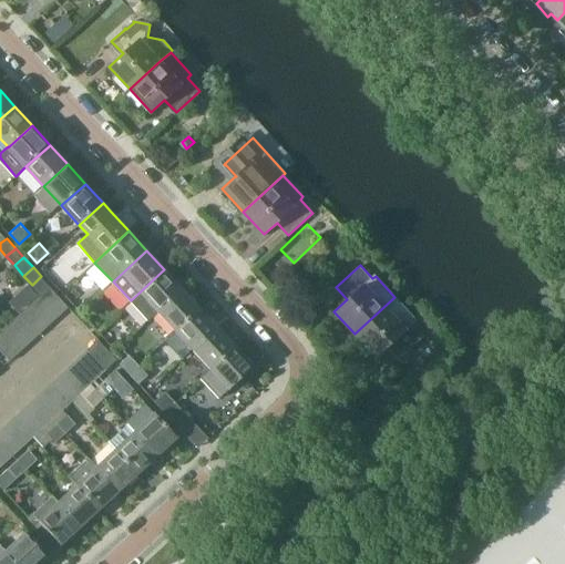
[(182,289),(164,269),(131,300),(149,320),(158,310),(182,289)]
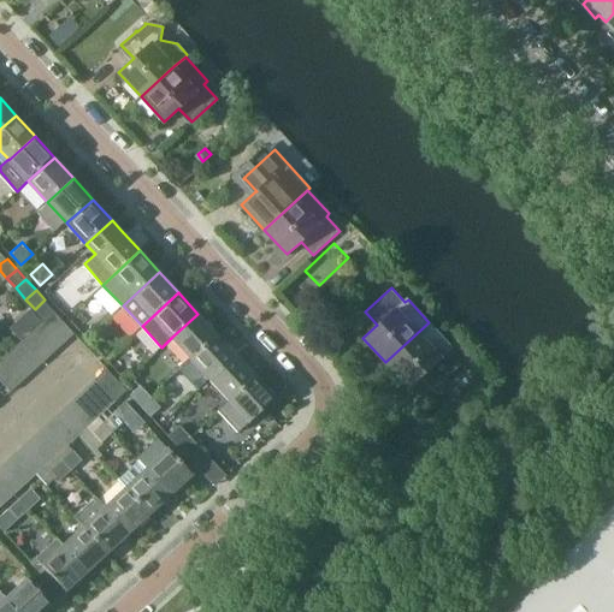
[(54,310),(45,299),(35,309),(45,320),(54,310)]
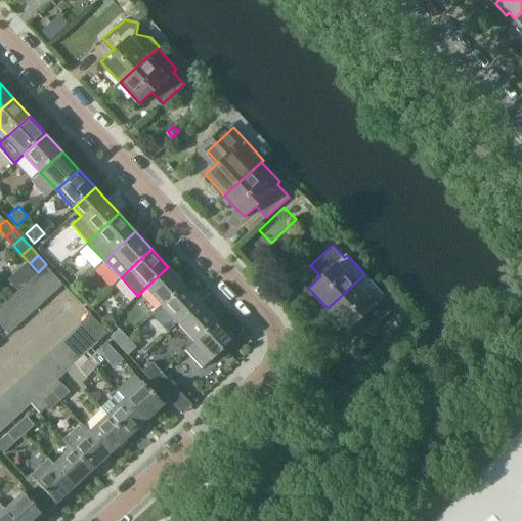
[(46,264),(38,272),(54,291),(63,283),(46,264)]
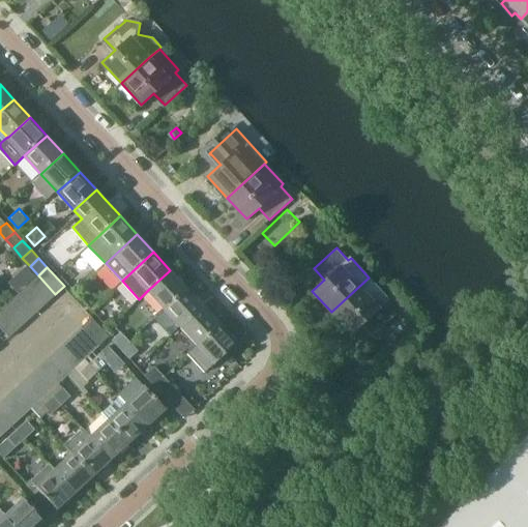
[(186,288),(170,270),(148,290),(165,309),(186,288)]
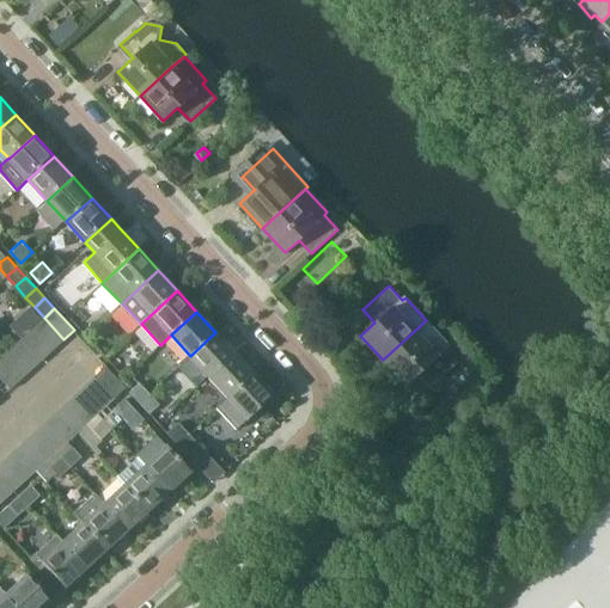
[(63,339),(44,318),(34,327),(53,349),(63,339)]
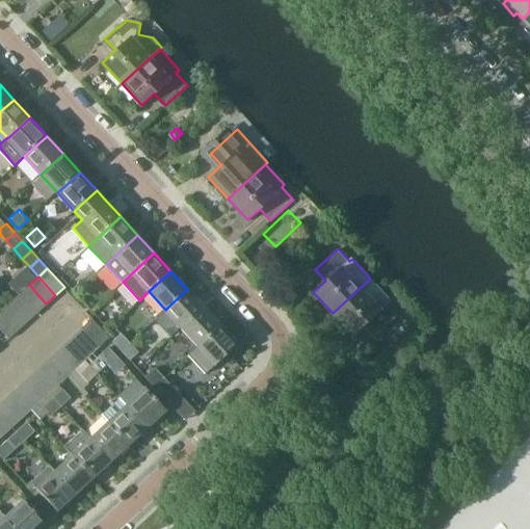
[(390,299),(370,279),(333,313),(352,335),(366,322),(376,335),(398,314),(387,301),(390,299)]
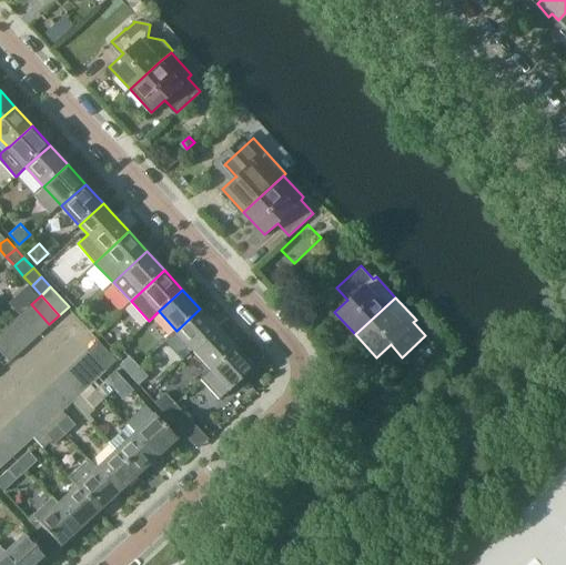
[(49,324),(31,304),(21,313),(39,333),(49,324)]
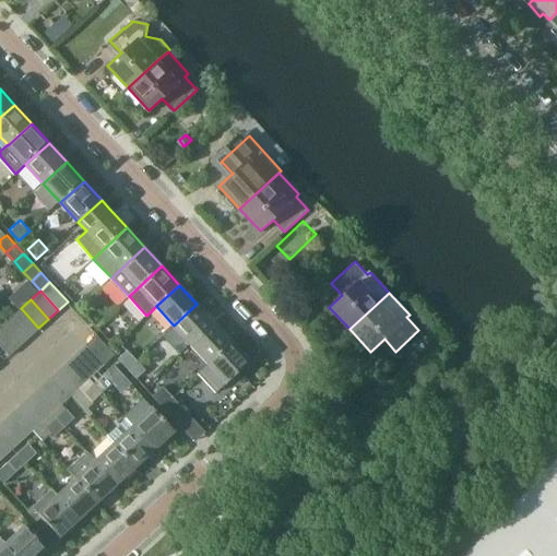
[(214,323),(197,304),(174,326),(191,344),(214,323)]
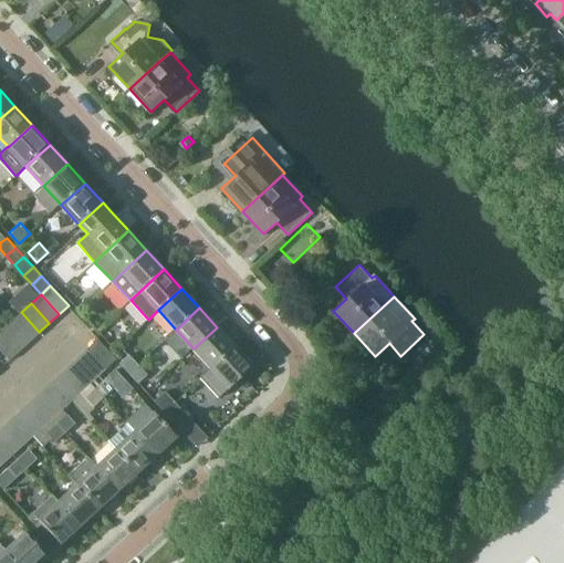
[(39,332),(21,312),(11,321),(30,341),(39,332)]
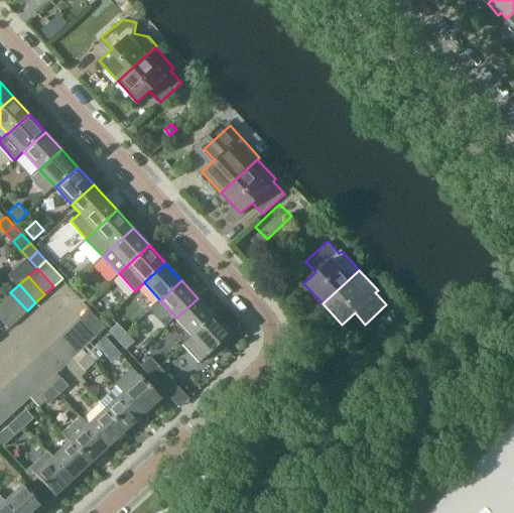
[(27,310),(10,292),(1,300),(18,318),(27,310)]
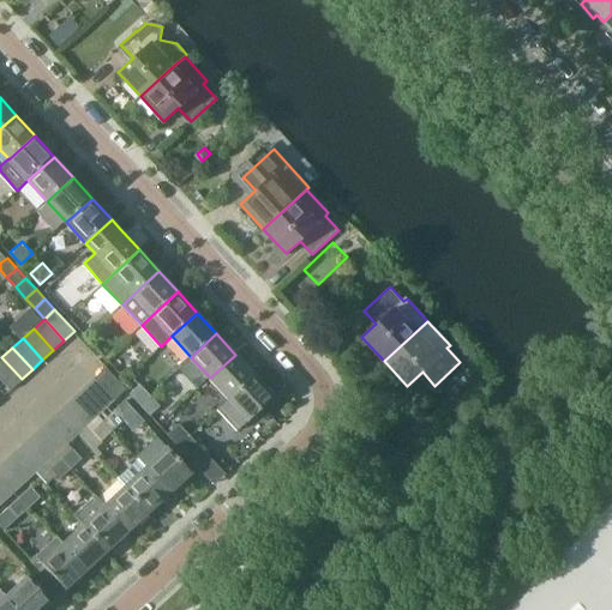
[(255,375),(235,355),(210,378),(229,398),(255,375)]
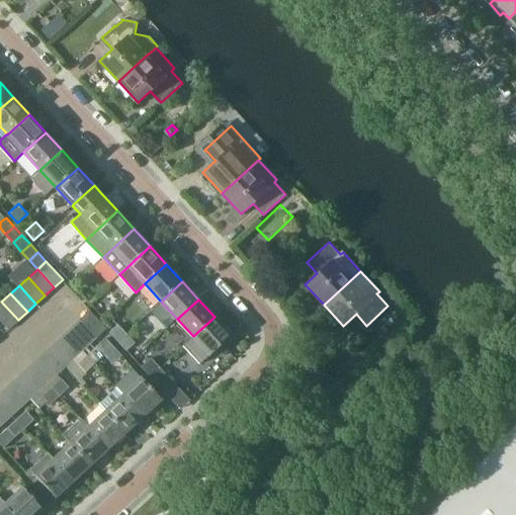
[(18,320),(1,302),(0,303),(0,318),(9,328),(18,320)]
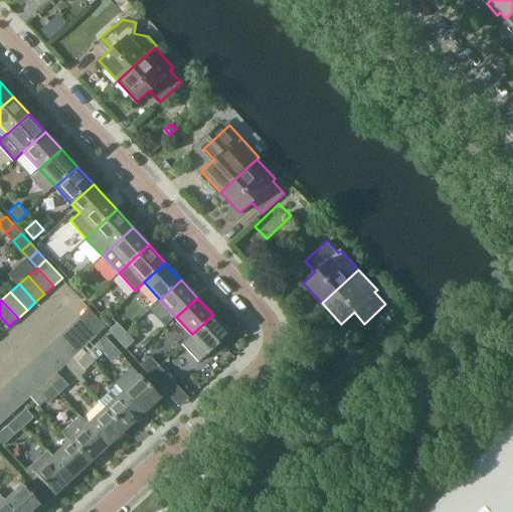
[(98,316),(90,307),(80,315),(90,325),(98,316)]
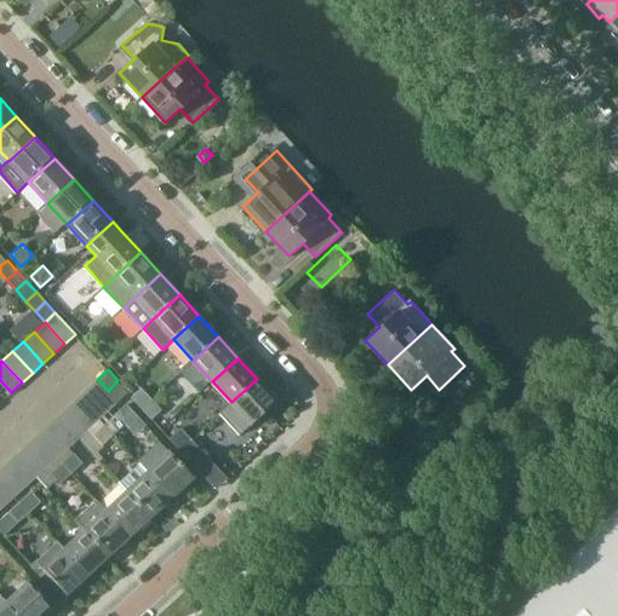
[(108,391),(97,379),(86,389),(107,412),(118,402),(108,391)]
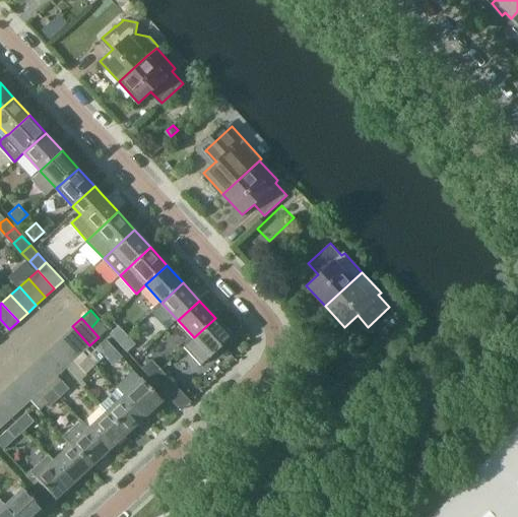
[(232,335),(215,318),(194,337),(184,346),(201,365),(232,335)]
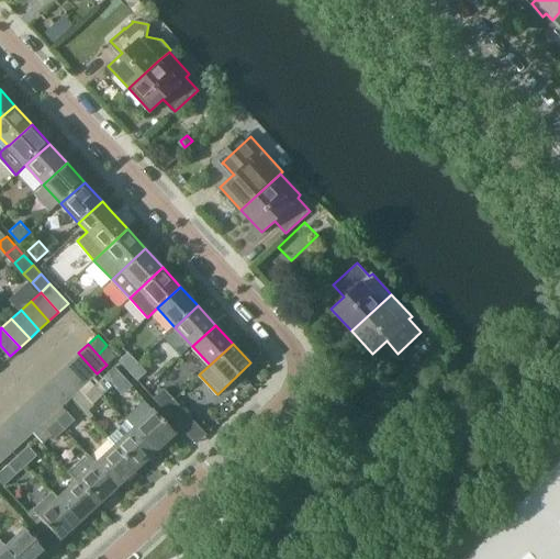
[(116,356),(107,345),(98,355),(107,365),(116,356)]
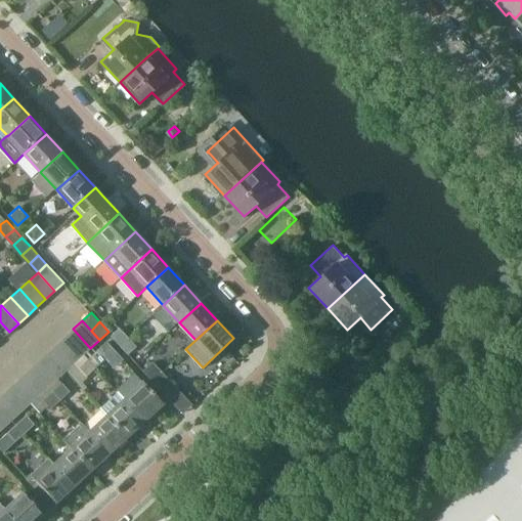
[(112,335),(120,344),(128,336),(120,327),(112,335)]
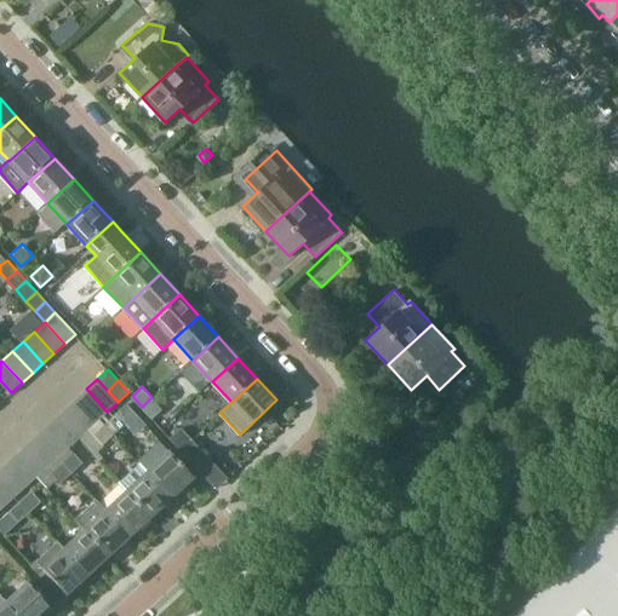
[(107,412),(86,389),(76,398),(97,421),(107,412)]
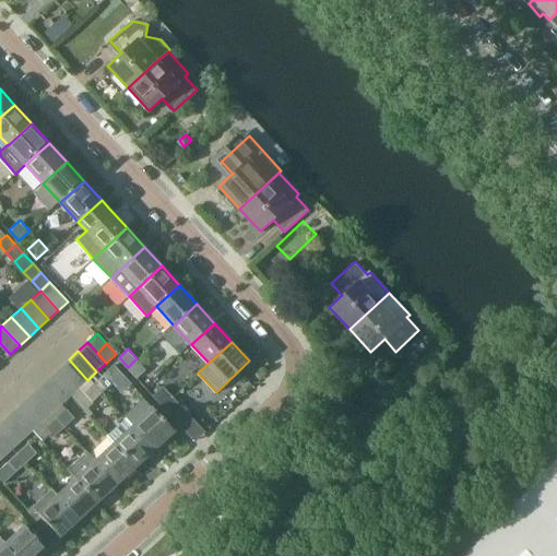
[(146,368),(137,358),(128,367),(138,377),(146,368)]
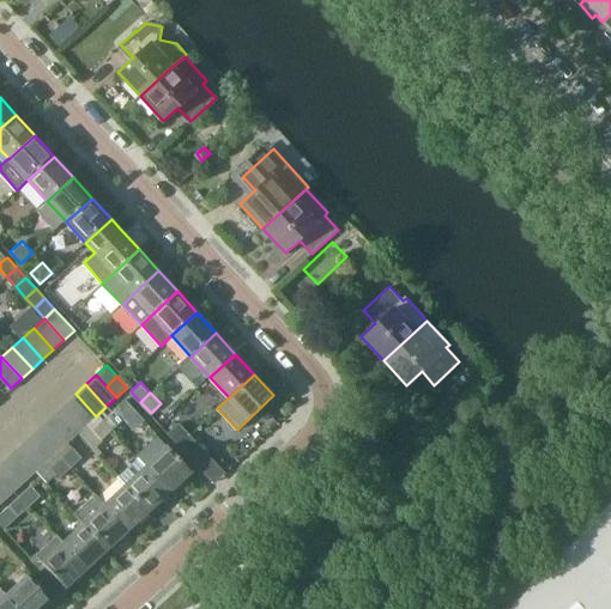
[(96,416),(76,394),(65,403),(85,426),(96,416)]
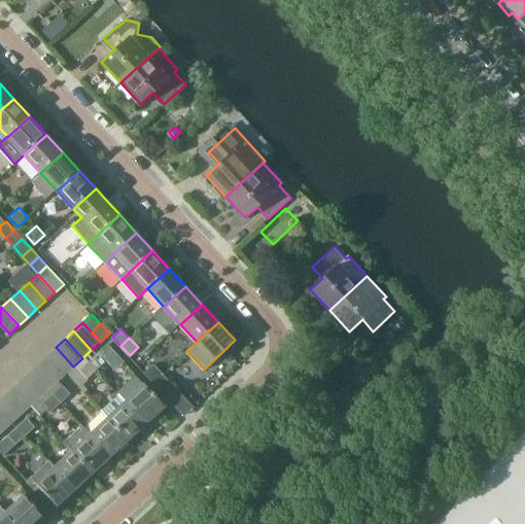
[(73,367),(56,347),(46,355),(64,375),(73,367)]
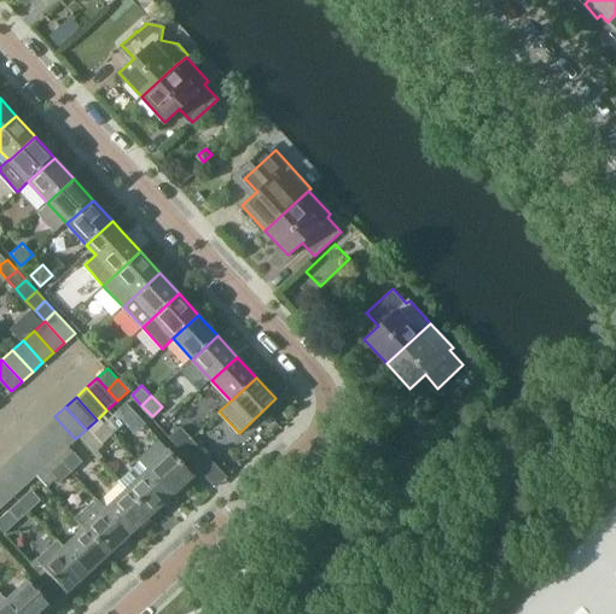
[(116,411),(105,421),(115,432),(126,421),(116,411)]
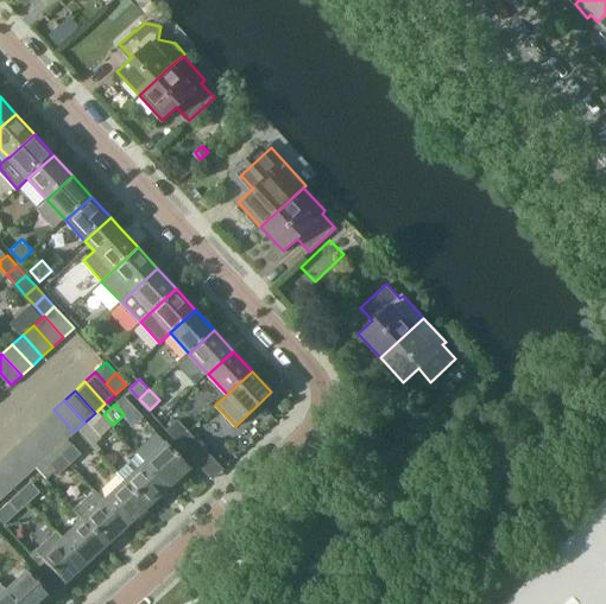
[(74,432),(54,409),(44,419),(64,442),(74,432)]
